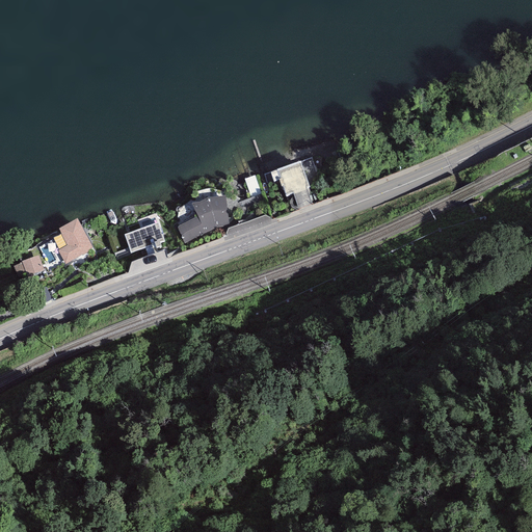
[(300,161),(276,169),(285,195),(309,187),(300,161)]
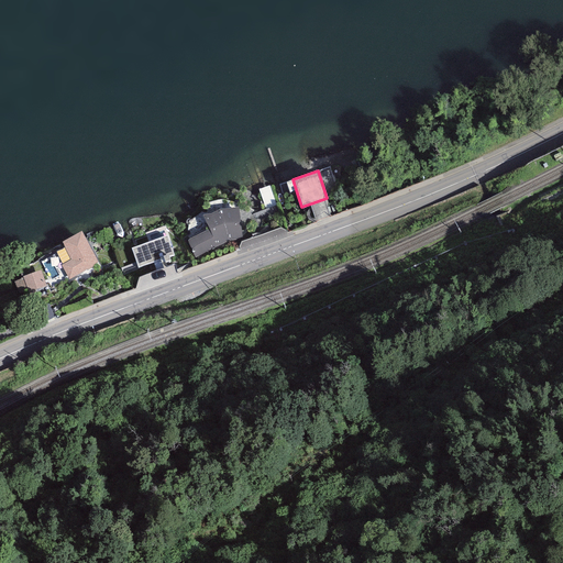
[(267,210),(278,207),(273,188),(262,191),(267,210)]
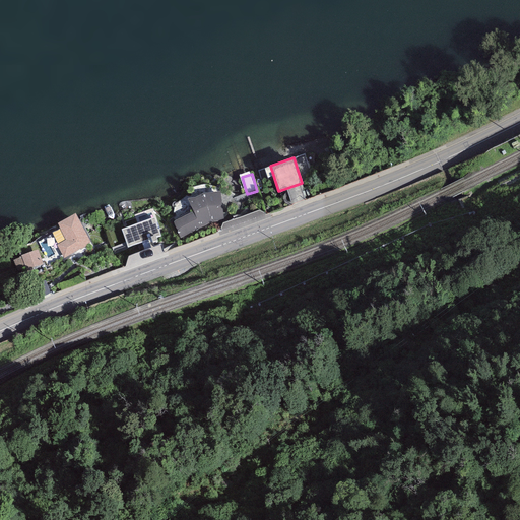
[(193,198),(188,198),(193,211),(175,220),(174,221),(181,239),(212,222),(223,220),(220,191),(203,194),(193,198)]
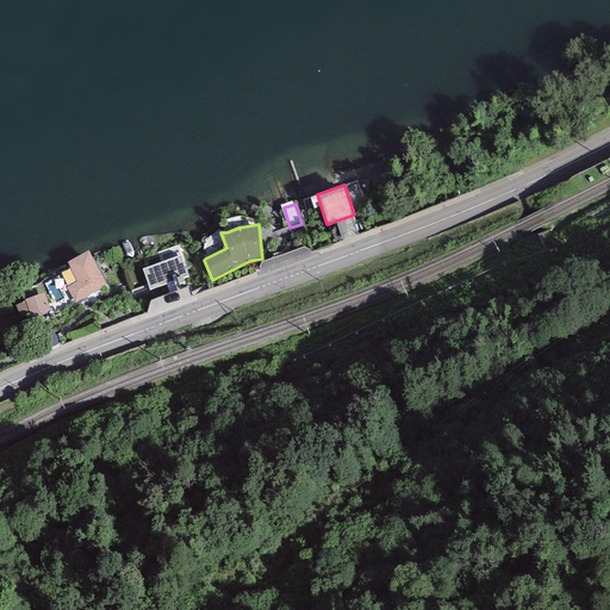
[(88,251),(67,262),(76,281),(66,287),(74,303),(107,285),(88,251)]
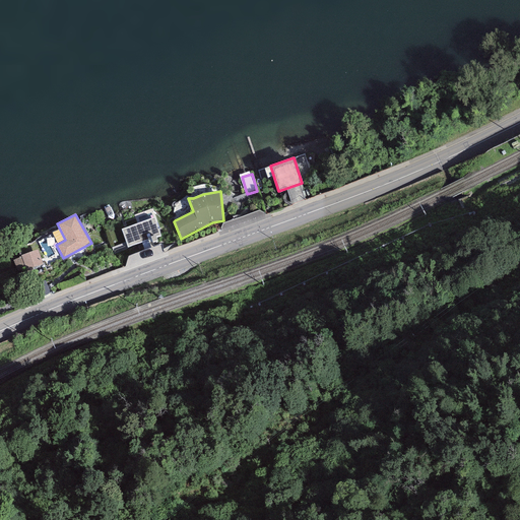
[(154,217),(121,229),(127,247),(151,239),(152,242),(157,240),(156,237),(160,236),(154,217)]
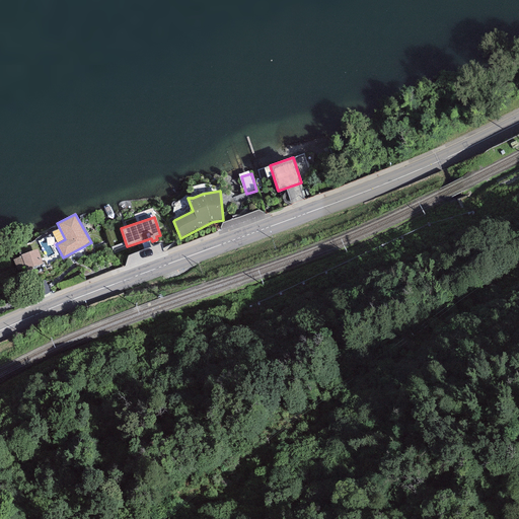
[(22,256),(13,260),(18,273),(43,264),(38,249),(21,254),(22,256)]
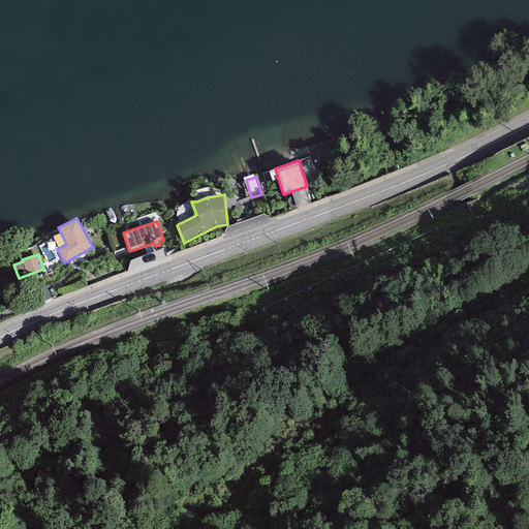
[(45,285),(38,288),(43,302),(51,299),(45,285)]
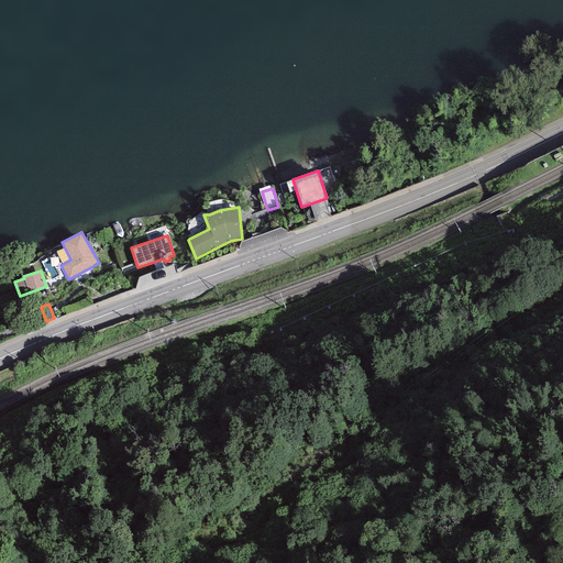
All buildings are outlined.
